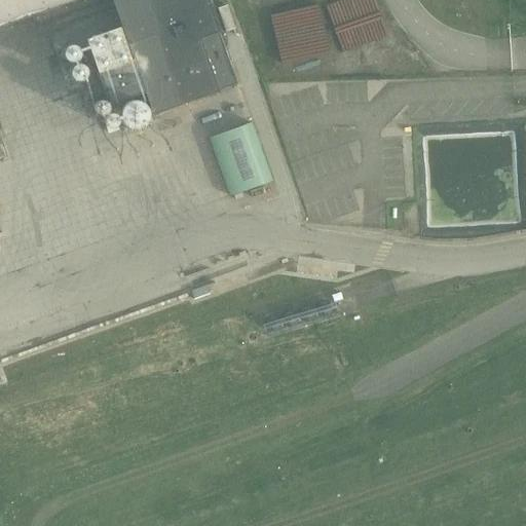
[(0,0),(0,26),(74,0),(0,0)]
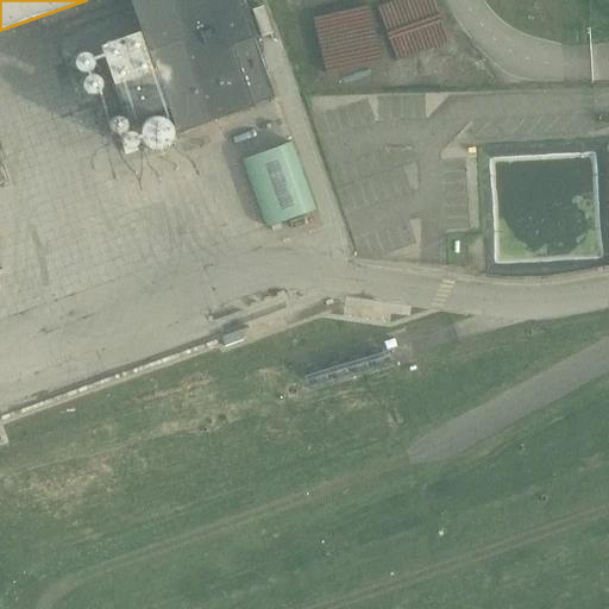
[(251,106),(230,45),(252,37),(238,0),(126,0),(174,132),(251,106)]
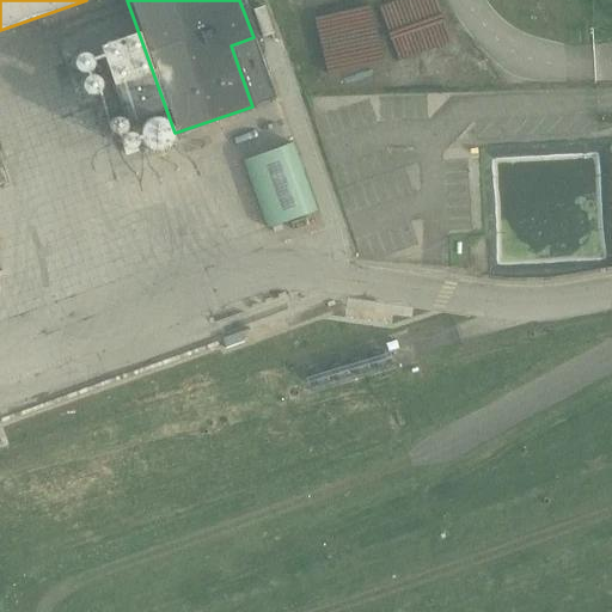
[(373,4),(316,17),(329,71),(385,57),(373,4)]
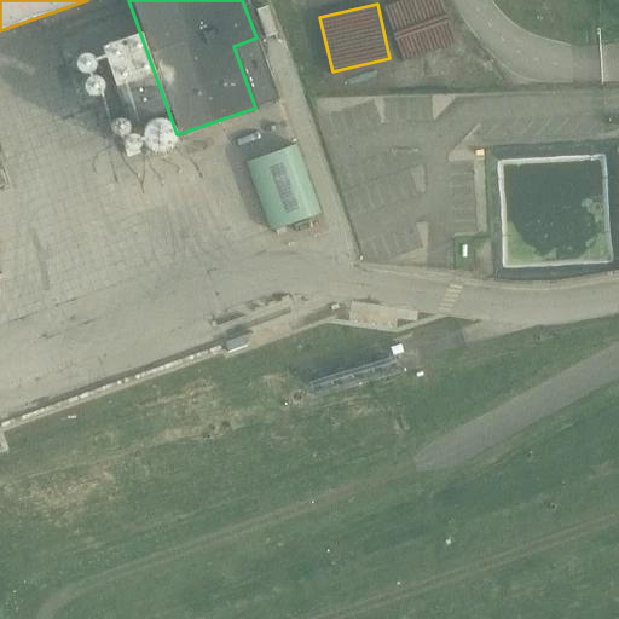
[(291,139),(242,157),(266,225),(316,208),(291,139)]
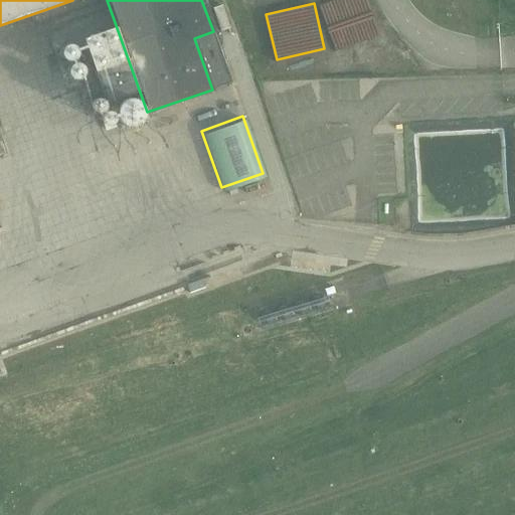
[(0,284),(45,271),(20,188),(0,193),(0,284)]
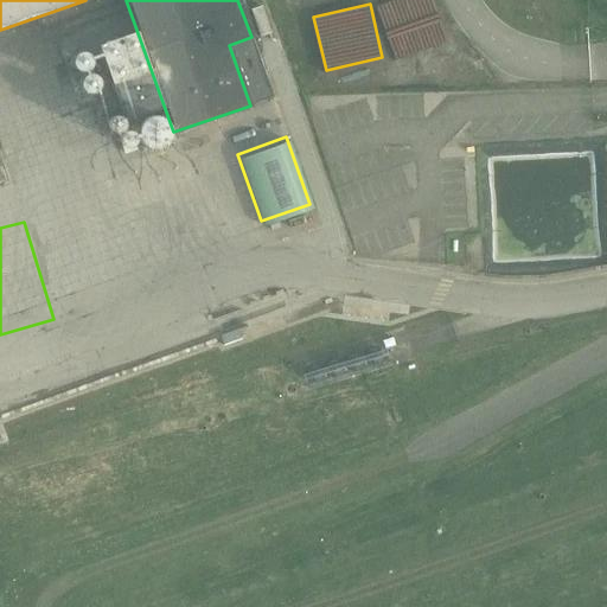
[(242,340),(238,331),(238,330),(219,337),(223,346),(242,340)]
